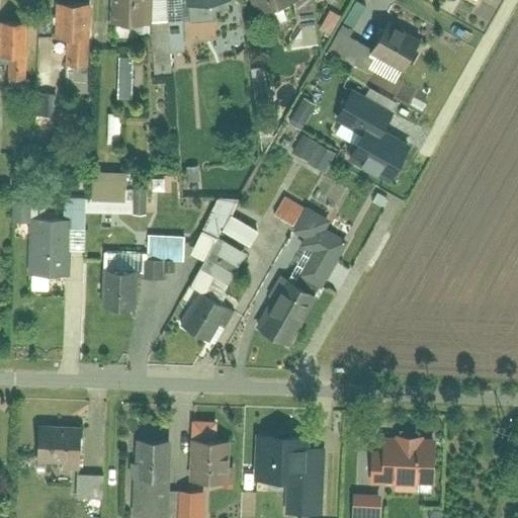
[(111,0),(111,24),(149,25),(149,0),(111,0)]
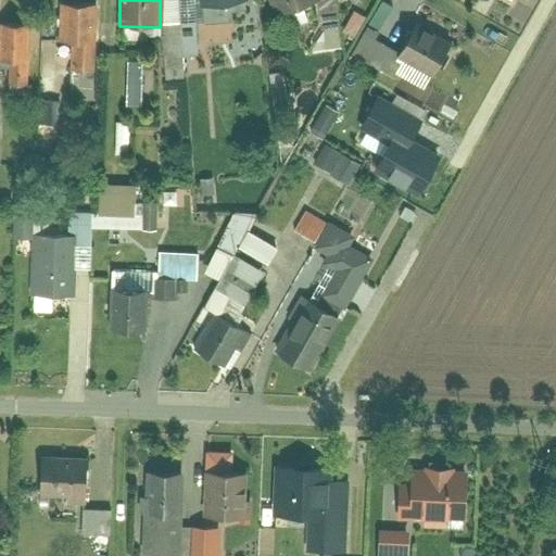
[(199,0),(201,10),(247,3),(245,0),(199,0)]
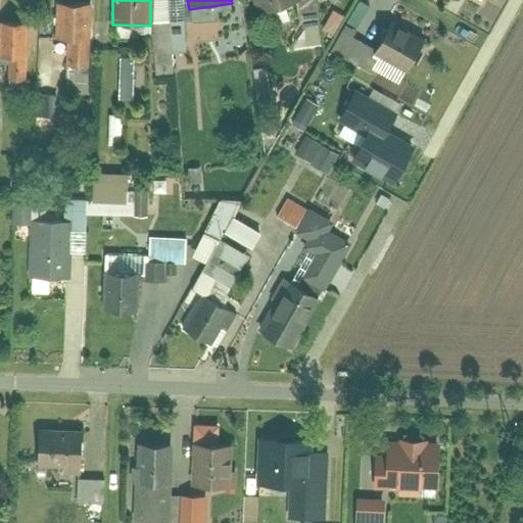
[(297,0),(259,0),(265,12),(297,0)]
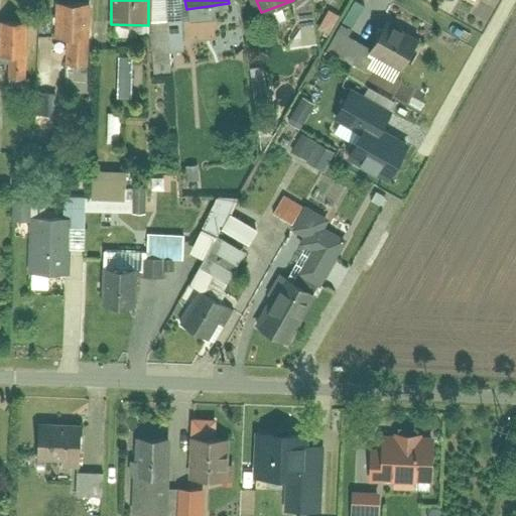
[(359,0),(355,0),(345,19),(356,26),(369,6),(359,0)]
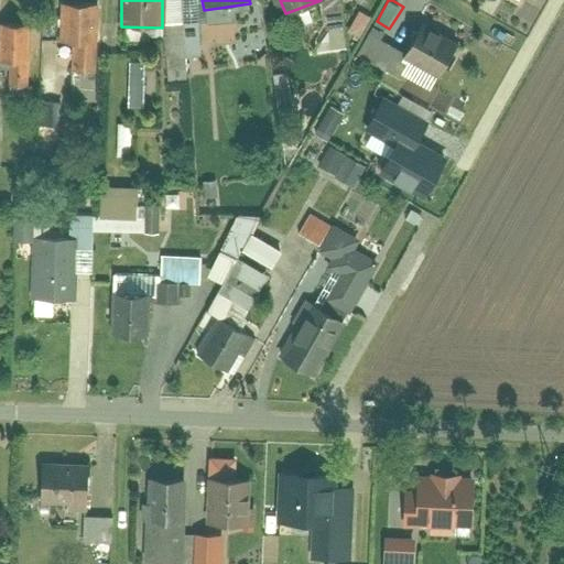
[(61,43),(74,43),(74,75),(96,75),(97,43),(97,4),(61,4),(61,43)]
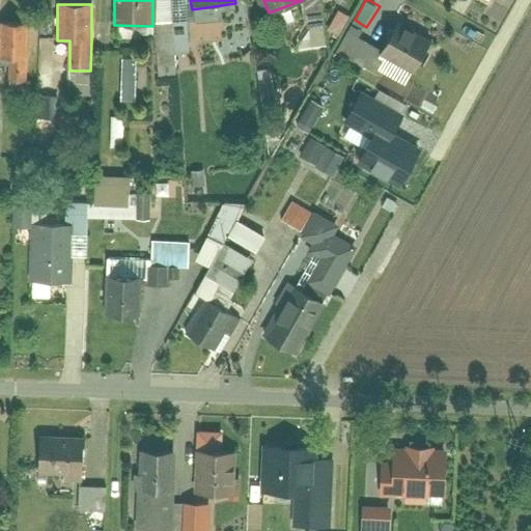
[(305,21),(308,46),(326,44),(323,19),(305,21)]
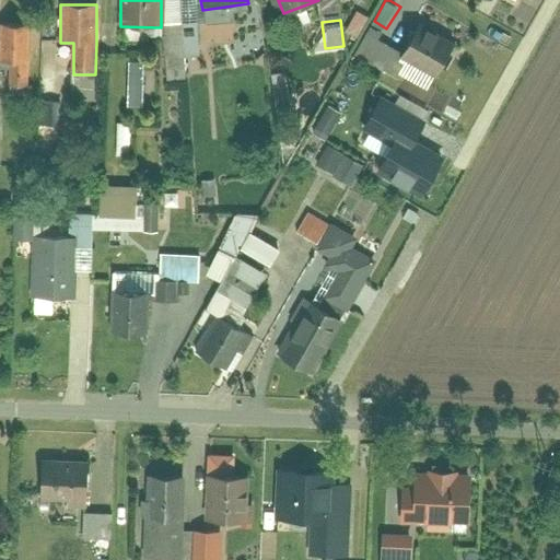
[(0,24),(0,28),(0,65),(28,66),(30,24),(0,24)]
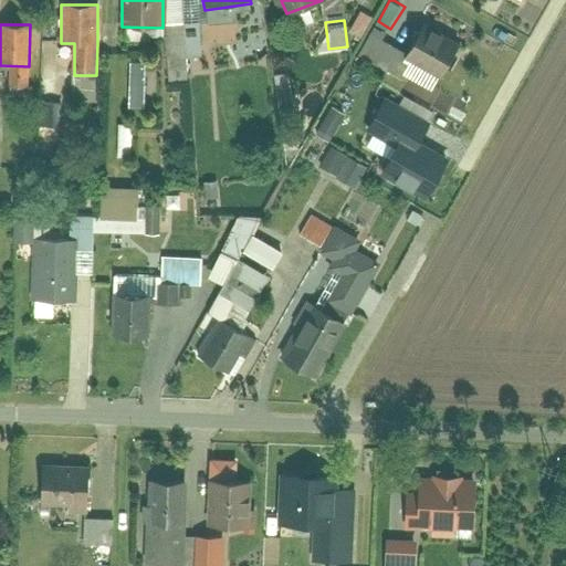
[(167,29),(171,87),(202,85),(198,27),(167,29)]
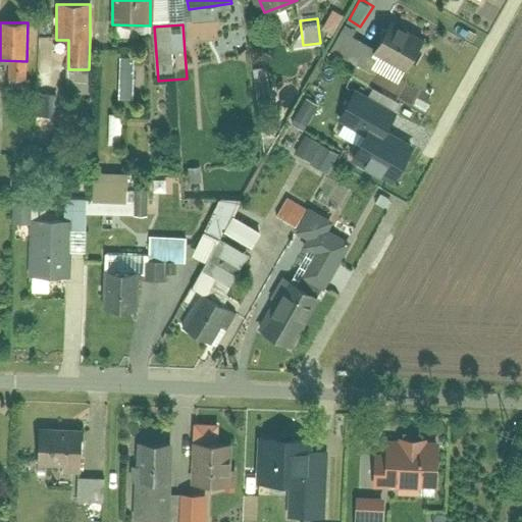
[(407,62),(406,62),(416,43),(382,25),(372,44),(343,29),(329,53),(394,87),(407,62)]
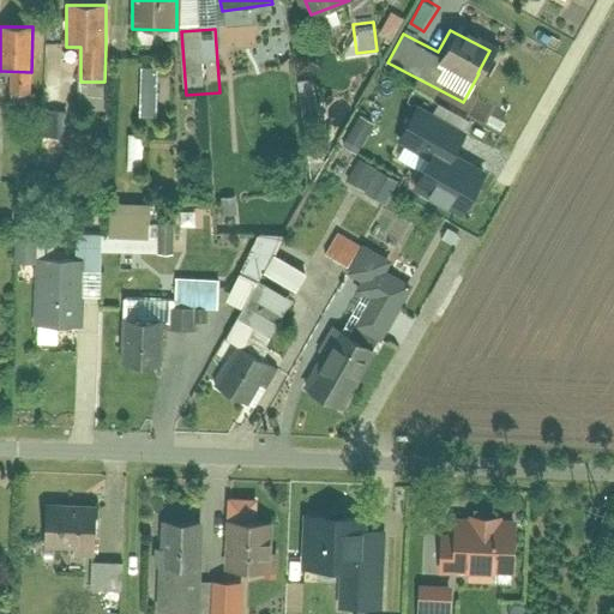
[(142,73),(140,118),(163,119),(166,74),(142,73)]
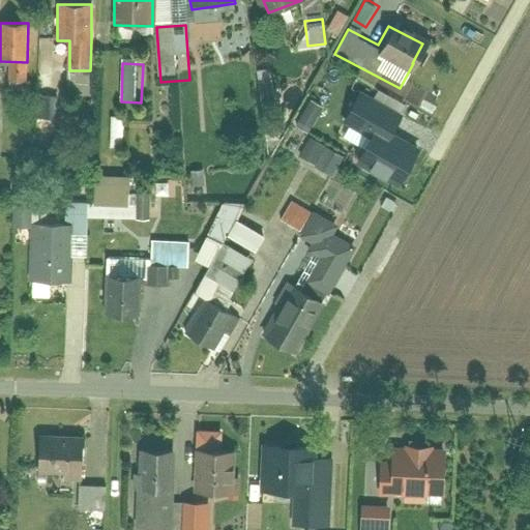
[(9,65),(10,85),(25,84),(24,64),(9,65)]
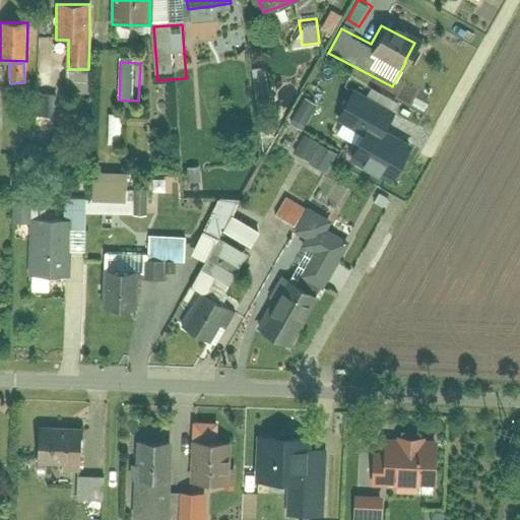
[(271,69),(252,70),(253,96),(273,95),(271,69)]
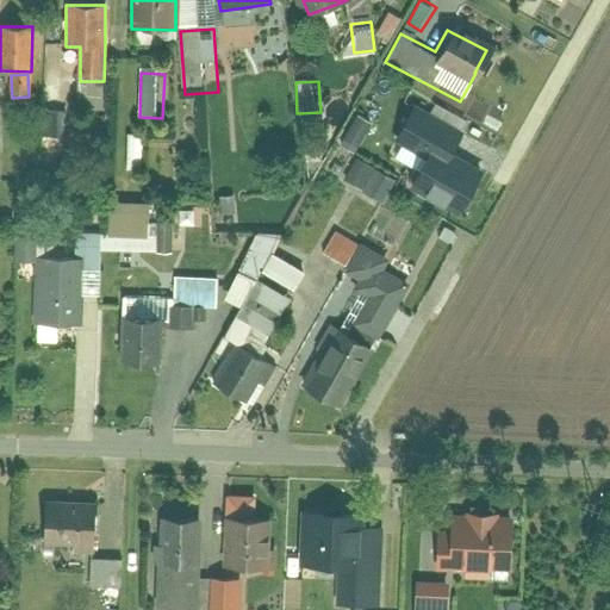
[(415,109),(398,139),(429,156),(411,190),(459,215),(481,172),(450,155),(461,134),(415,109)]
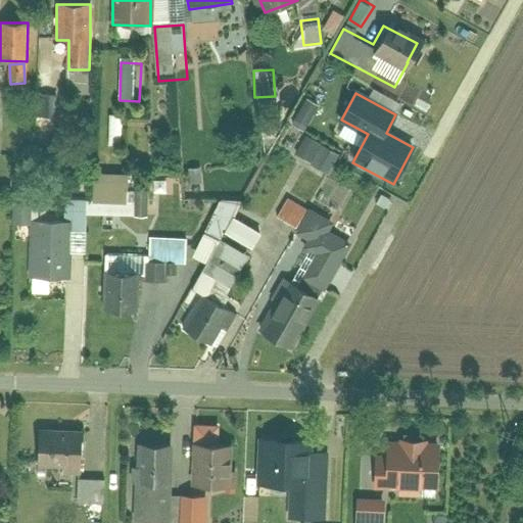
[(306,99),(291,124),(303,131),(319,106),(306,99)]
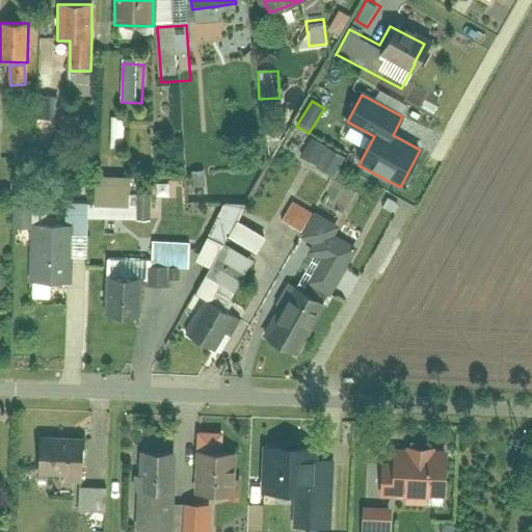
[(311,138),(300,157),(334,176),(344,157),(311,138)]
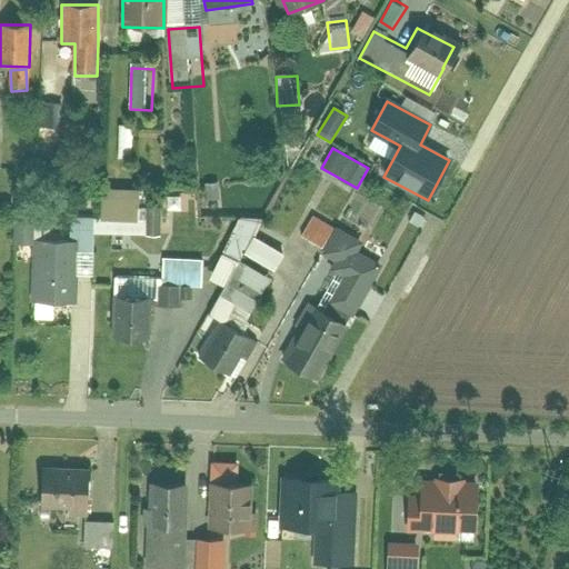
[(99,193),(100,222),(140,221),(139,192),(99,193)]
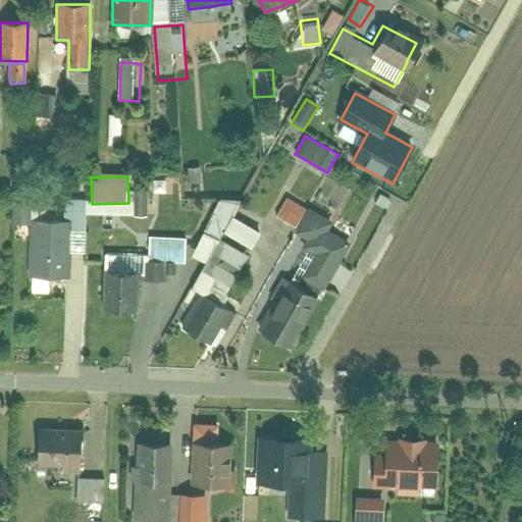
[(31,226),(29,279),(70,281),(72,226),(83,227),(84,201),(16,198),(15,225),(31,226)]
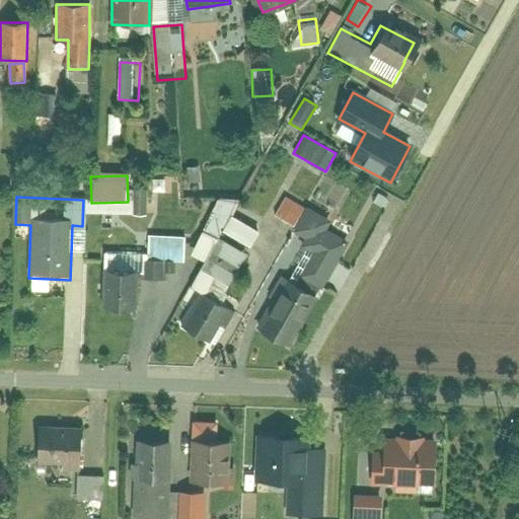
[(298,249),(310,256),(301,274),(328,289),(350,248),(330,238),(335,229),(305,214),(295,233),(305,238),(298,249)]
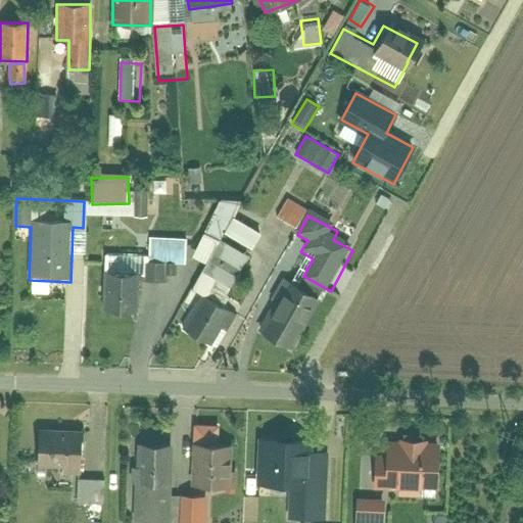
[(185,240),(151,240),(151,260),(185,260),(185,240)]
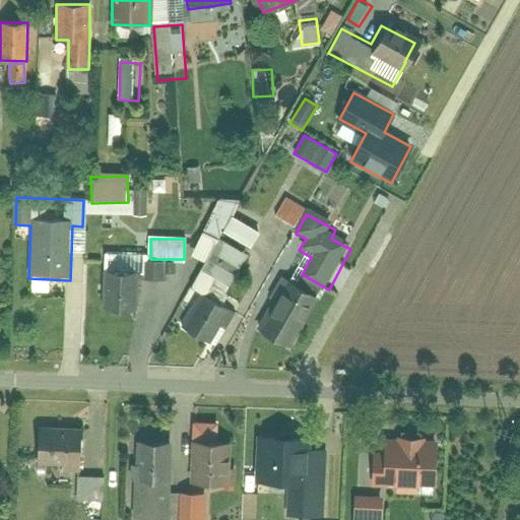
[(217,242),(201,272),(228,286),(245,257),(217,242)]
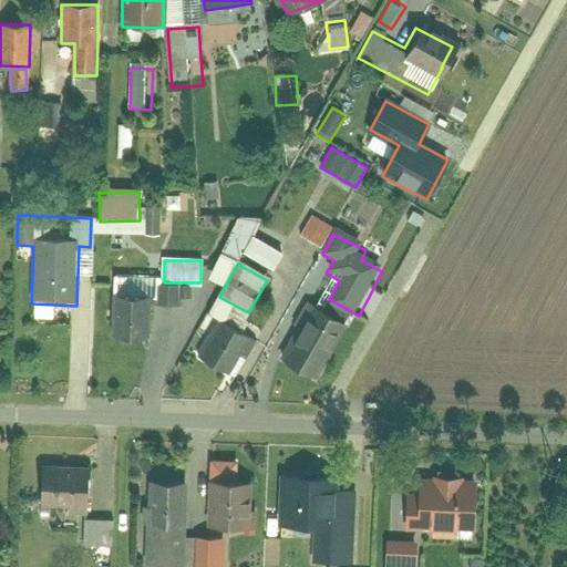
[(113,280),(110,343),(151,344),(153,282),(113,280)]
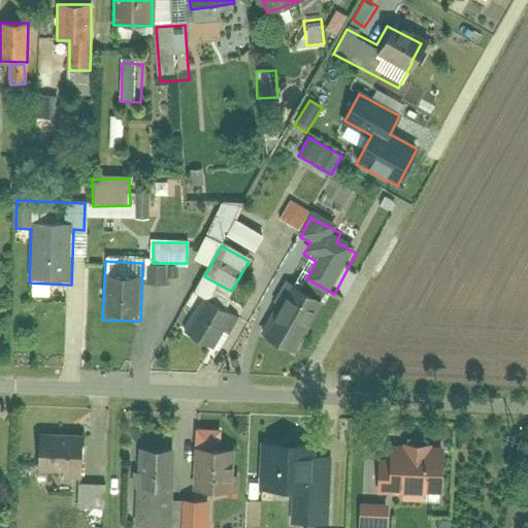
[(150,286),(166,286),(166,266),(150,266),(150,286)]
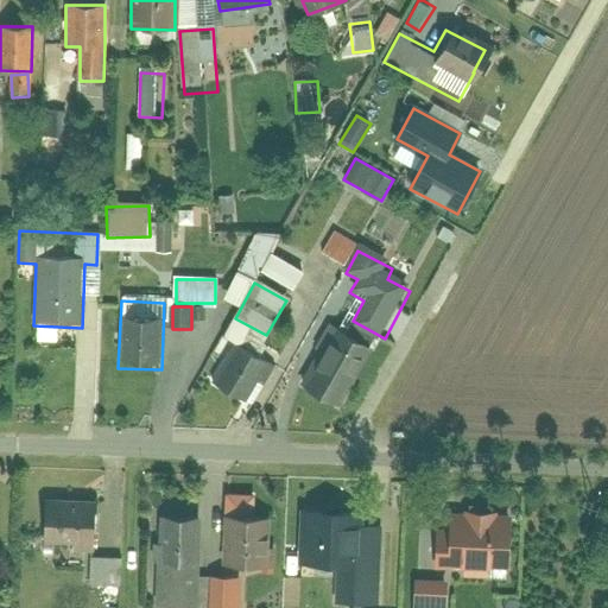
[(329,333),(298,387),(337,410),(368,354),(329,333)]
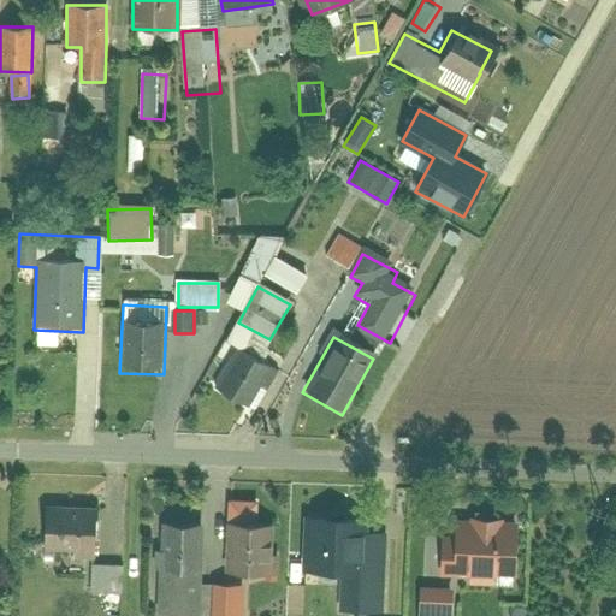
[(235,350),(212,392),(244,410),(268,368),(235,350)]
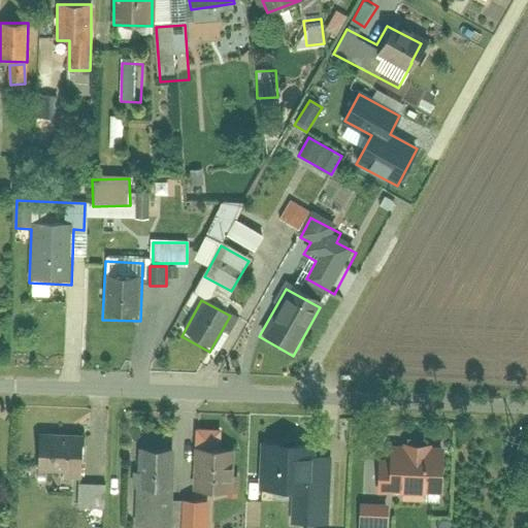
[(194,448),(193,489),(234,489),(234,474),(231,474),(231,448),(219,448),(219,431),(196,431),(196,448),(194,448)]
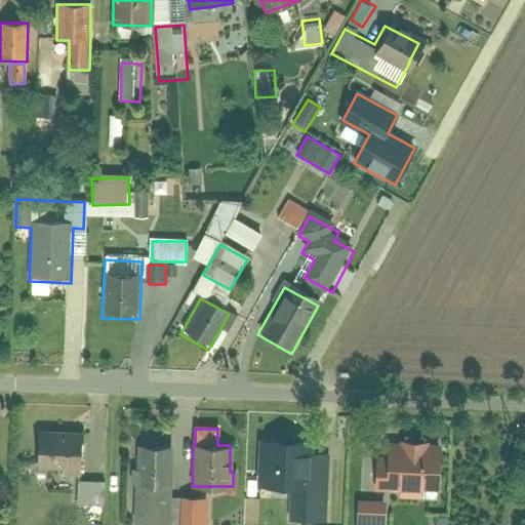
[(39,435),(38,473),(86,474),(87,436),(39,435)]
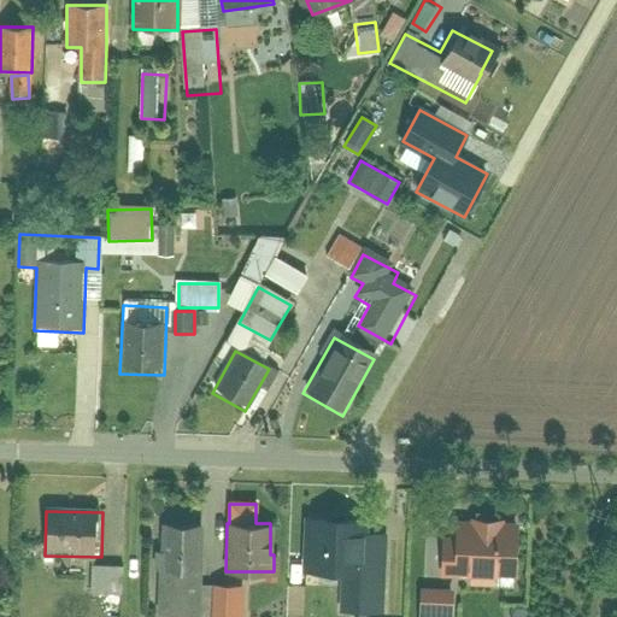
[(363,522),(310,519),(307,569),(360,571),(363,522)]
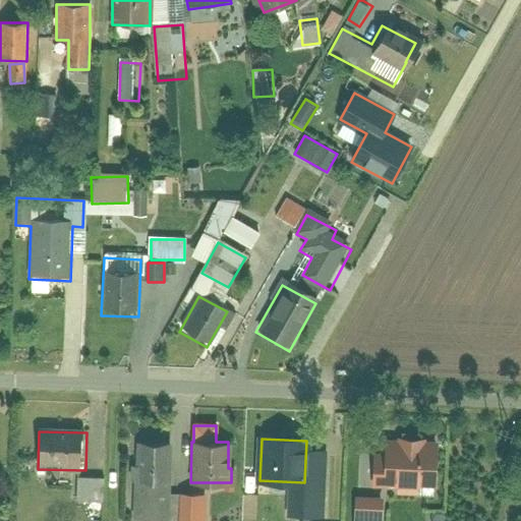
[(435,445),(386,442),(384,479),(432,482),(435,445)]
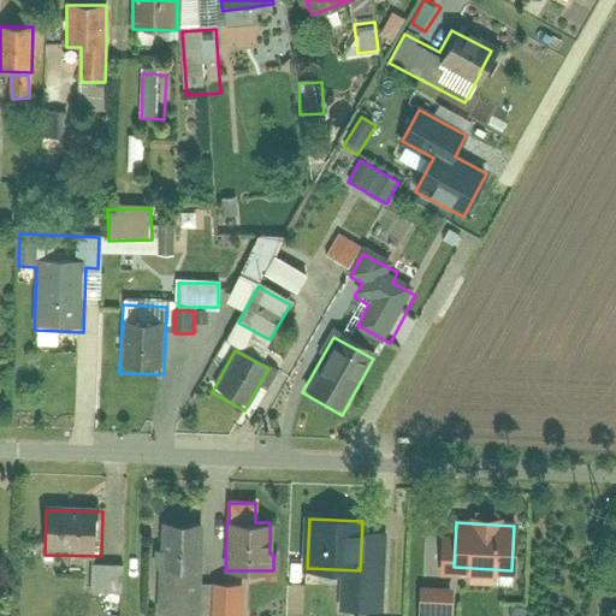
[(158,529),(155,615),(200,615),(202,531),(158,529)]
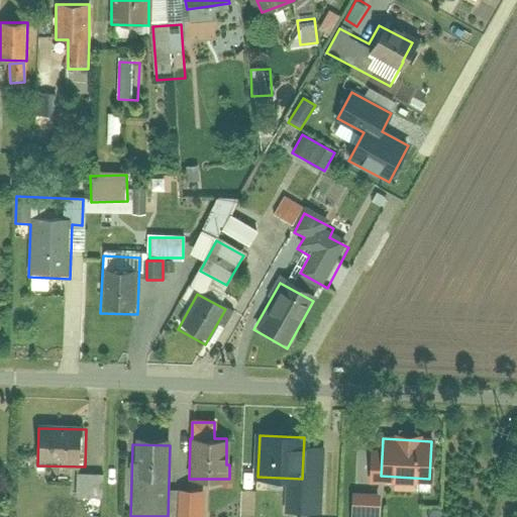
[(77,476),(77,500),(104,500),(104,476),(77,476)]
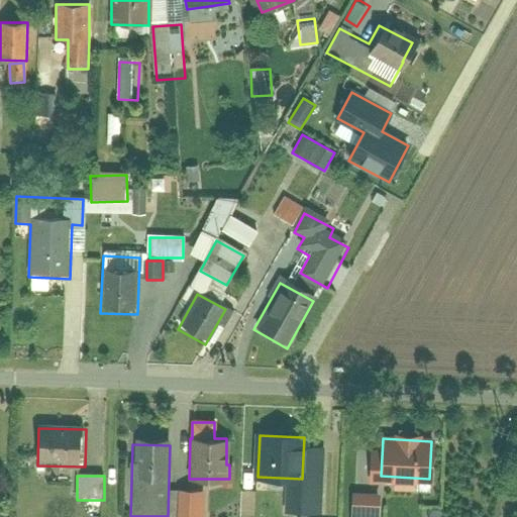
[(176,494),(175,516),(201,516),(201,494),(176,494)]
